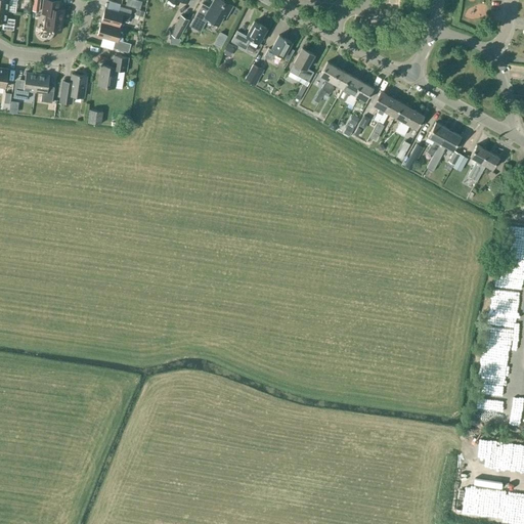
[(0,0),(0,9),(15,11),(16,0),(0,0)]
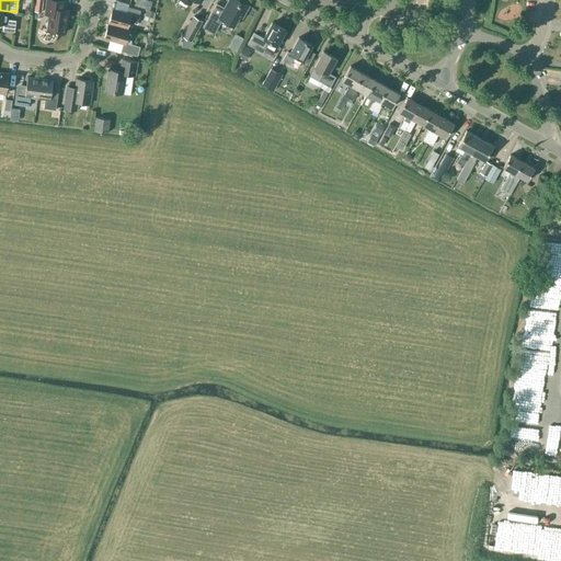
[(48,31),(64,33),(67,10),(63,10),(64,1),(55,0),(46,0),(45,13),(50,14),(48,31)]
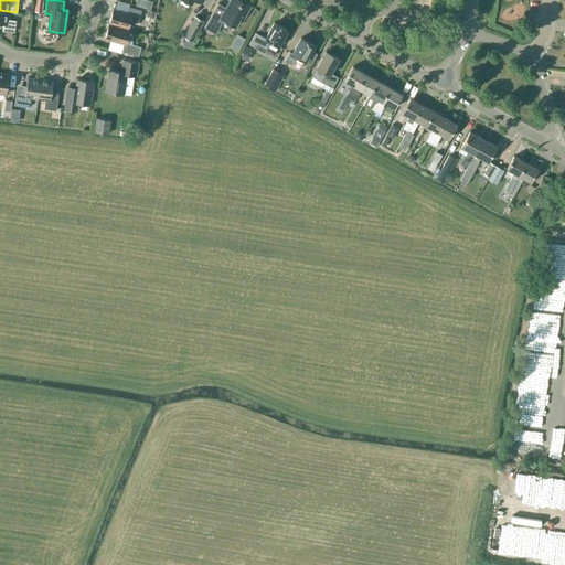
[(241,0),(230,0),(226,8),(217,3),(210,18),(217,22),(220,19),(235,27),(241,17),(243,19),(251,6),(241,0)]
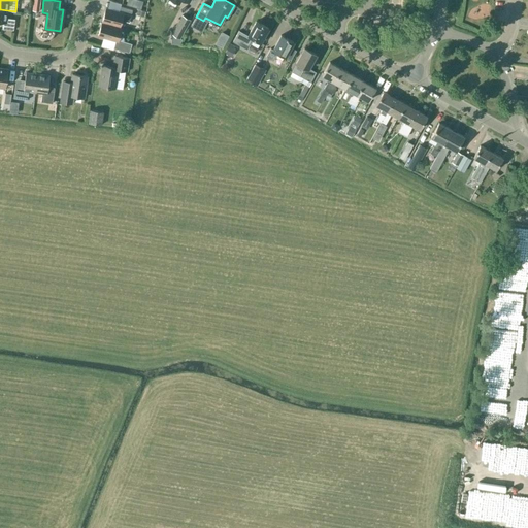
[(512,10),(508,0),(501,2),(503,12),(512,10)]
